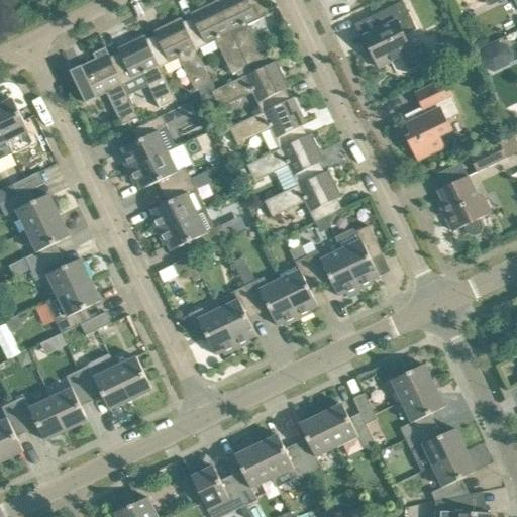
[(248,66),(255,62),(265,58),(259,45),(252,43),(244,26),(270,15),(262,0),(218,0),(217,1),(248,66)]
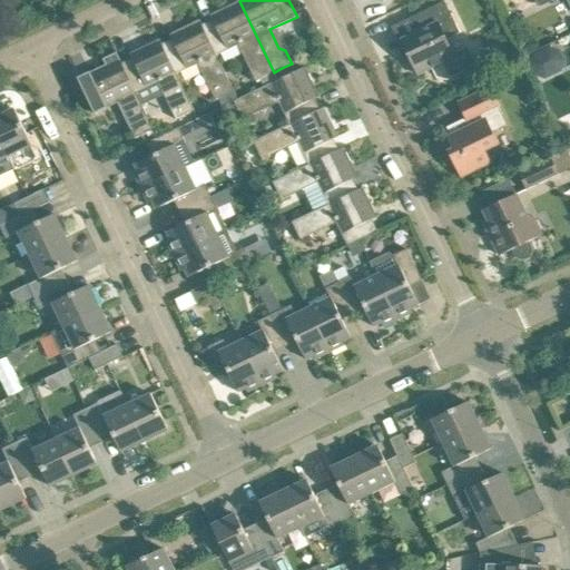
[(256,80),(274,72),(239,1),(226,7),(229,12),(203,25),(202,25),(216,56),(217,55),(238,45),(256,80)]
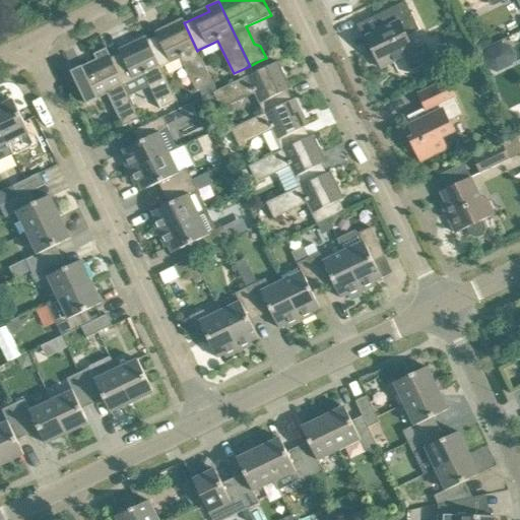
[(407,37),(411,35),(420,29),(406,1),(358,24),(364,38),(363,38),(365,44),(367,43),(370,49),(372,48),(381,68),(405,57),(412,70),(434,59),(427,44),(413,50),(407,37)]
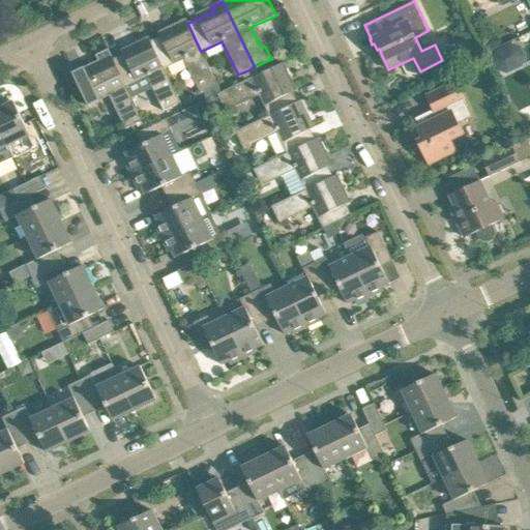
[(187,23),(188,23),(186,19),(173,25),(175,29),(151,40),(150,41),(164,69),(165,69),(184,59),(201,93),(217,85),(202,51),(201,52),(187,23)]
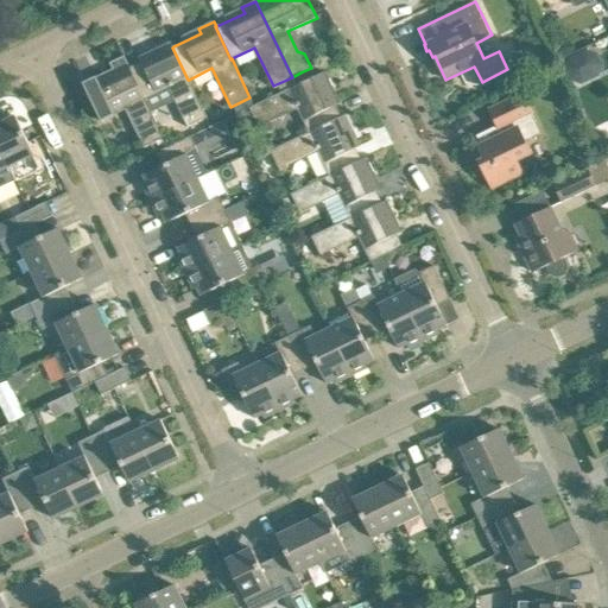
[(172,48),(173,46),(171,42),(156,49),(158,54),(131,68),(130,68),(145,100),(146,100),(169,88),(188,127),(207,118),(189,80),(188,80),(172,48)]
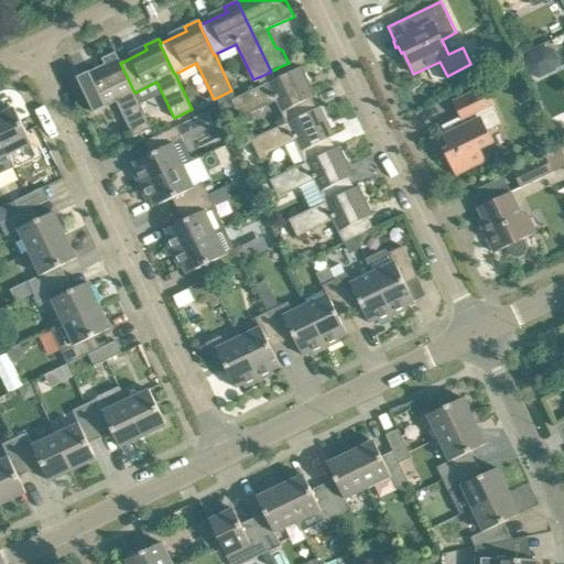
[(528,53),(524,65),(529,75),(540,78),(556,71),(560,60),(554,51),(543,46),(528,53)]
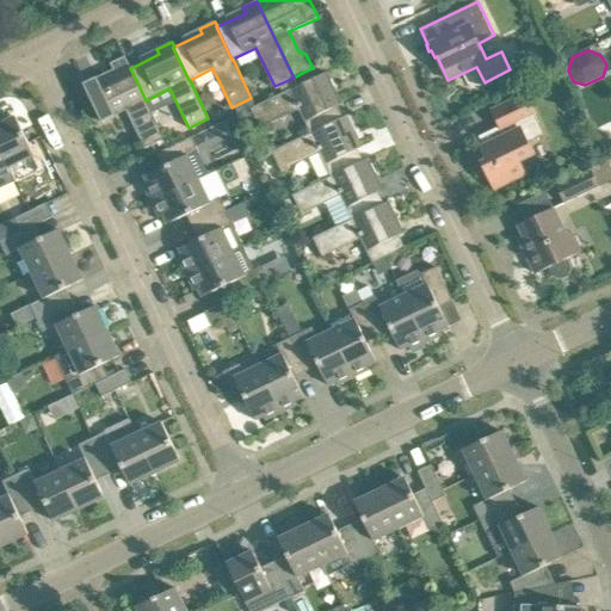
[(130,68),(131,68),(128,62),(113,69),(116,75),(86,88),(102,122),(131,107),(141,127),(139,134),(146,148),(165,139),(147,100),(146,100),(130,68)]
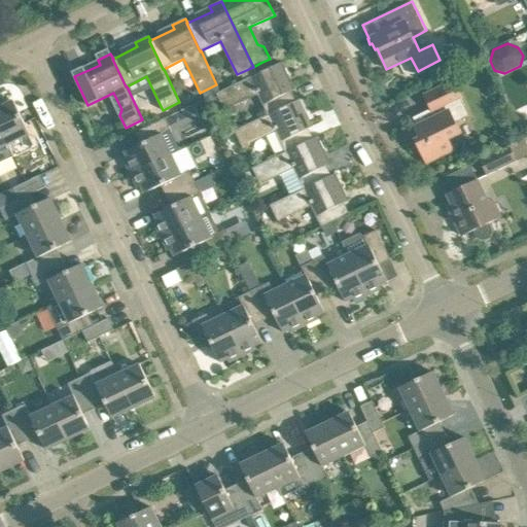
[(268,115),(295,101),(284,77),(288,74),(282,62),(216,94),(224,110),(258,95),(268,115)]
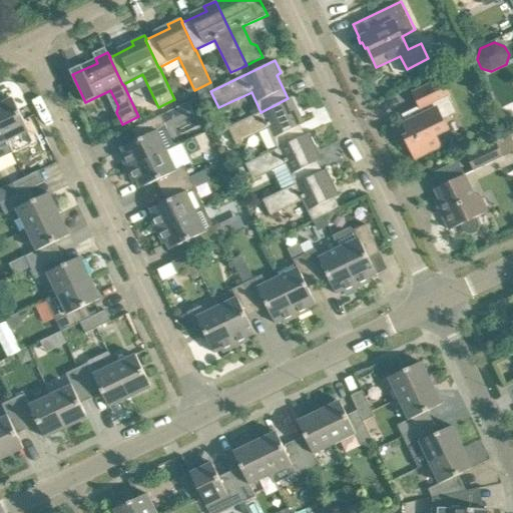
[(415,158),(433,149),(441,146),(436,135),(448,129),(443,118),(456,112),(448,95),(449,94),(442,79),(431,84),(413,92),(420,106),(403,114),(407,122),(404,124),(409,135),(405,137),(415,158)]
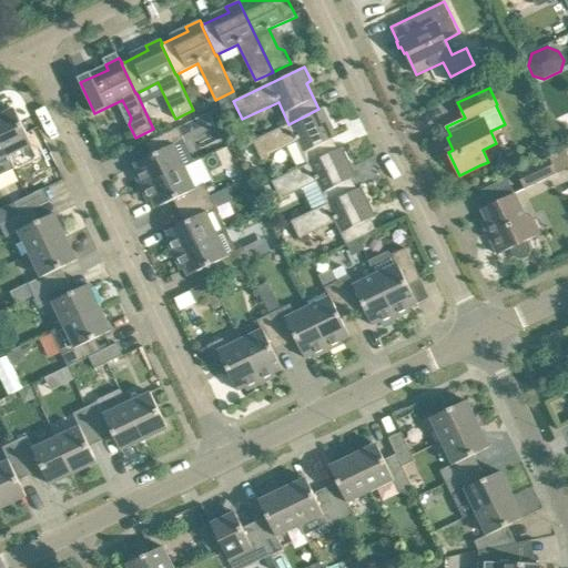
[(220,108),(224,118),(235,112),(231,102),(220,108)]
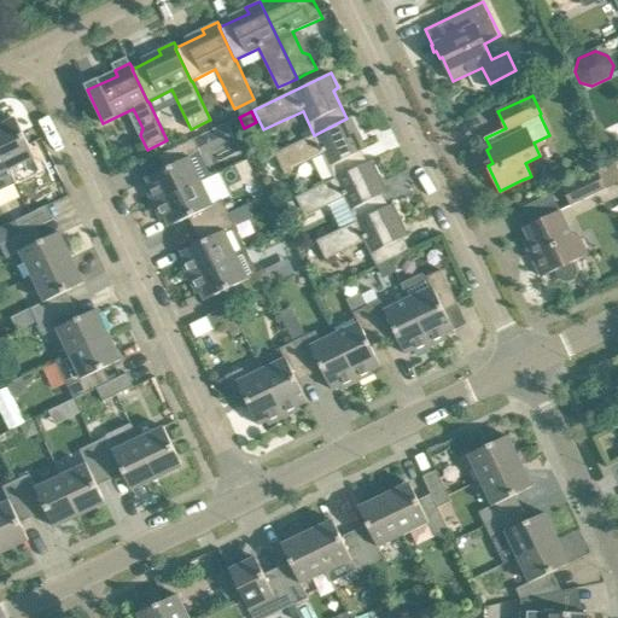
[(368,163),(368,162),(354,134),(360,132),(353,116),(347,118),(314,135),(274,153),(284,174),(324,155),(334,179),(368,163)]
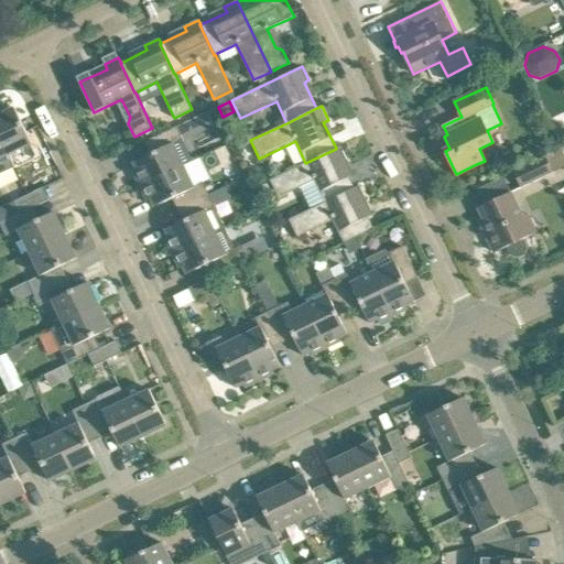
[(0,136),(9,154),(12,153),(32,143),(14,108),(0,114),(0,136)]
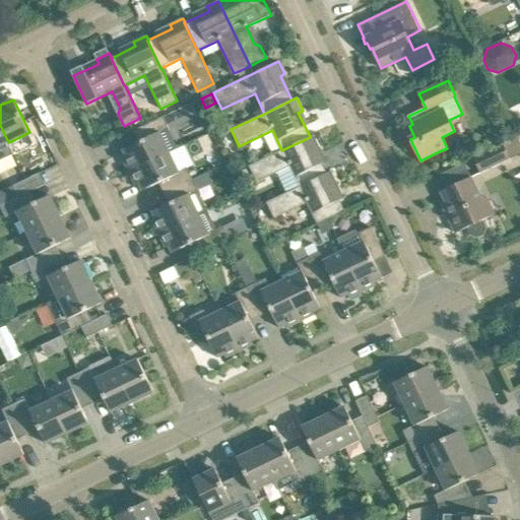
[(144,139),(123,149),(126,156),(123,158),(129,172),(170,152),(178,148),(169,129),(163,117),(157,120),(139,128),(144,139)]
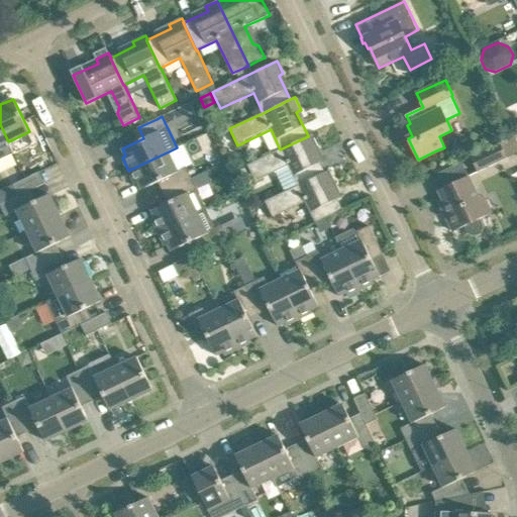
[(280,149),(247,165),(255,182),(275,172),(285,192),(297,185),(298,186),(325,173),(325,172),(314,148),(318,146),(312,133),(308,135),(308,136),(280,149)]
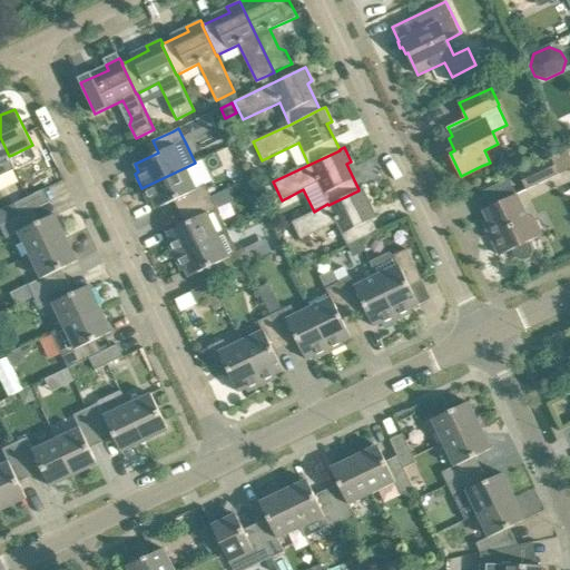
[(527,189),(559,174),(551,157),(518,173),(527,189)]
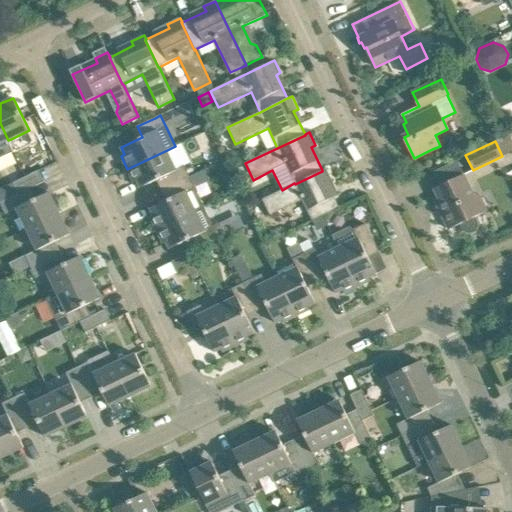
[(190,177),(186,167),(184,165),(176,169),(167,150),(127,169),(134,182),(137,181),(140,188),(161,178),(166,188),(190,177)]
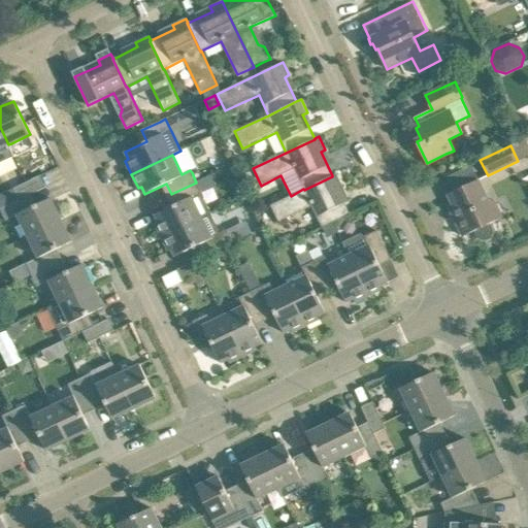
[(252,171),(241,176),(246,186),(256,180),(252,171)]
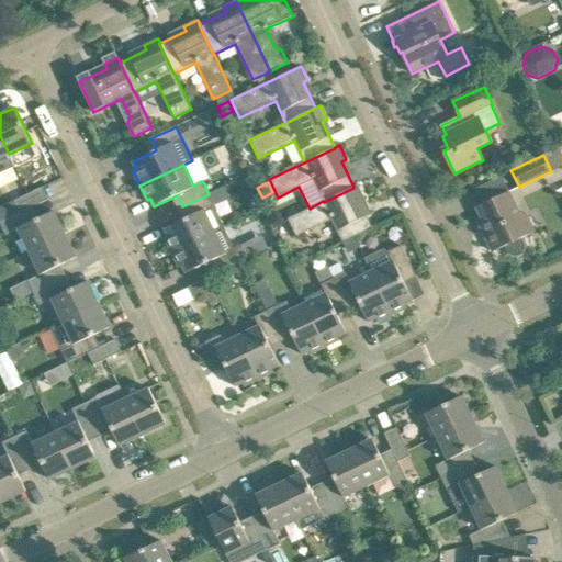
[(333,220),(343,243),(373,228),(360,201),(364,199),(358,184),(353,187),(353,188),(324,202),(323,201),(310,209),(288,218),(296,237),(333,220)]
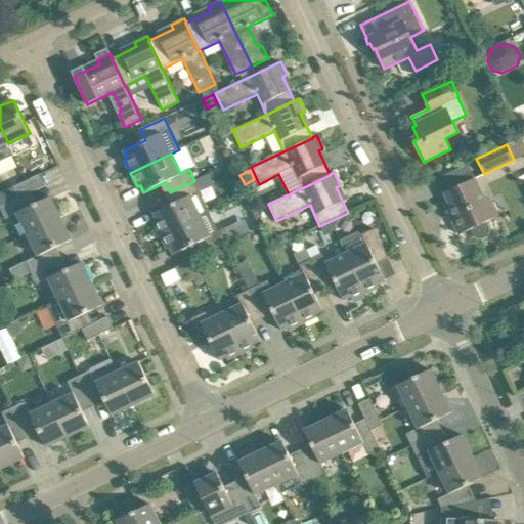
[(26,195),(45,186),(39,175),(14,187),(19,199),(26,195)]
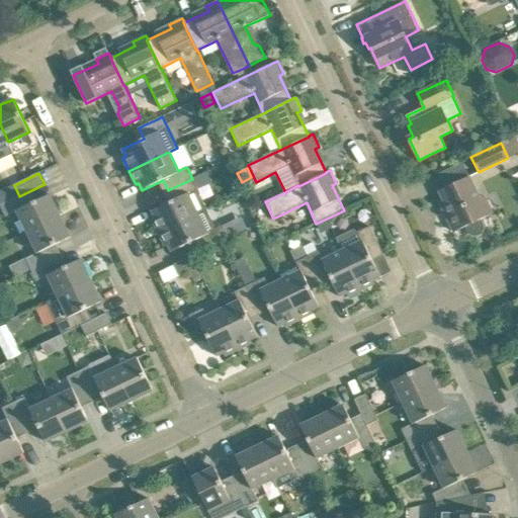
[(488,216),(480,197),(469,176),(439,191),(449,210),(444,212),(454,233),(466,226),(469,232),(472,235),(478,235),(480,234),(482,231),(483,227),(482,224),(480,220),(488,216)]
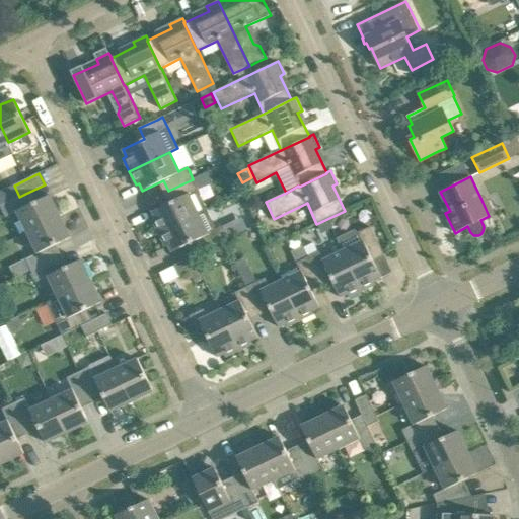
[(207,210),(197,189),(193,179),(168,191),(173,201),(152,211),(155,218),(152,220),(159,233),(207,210)]
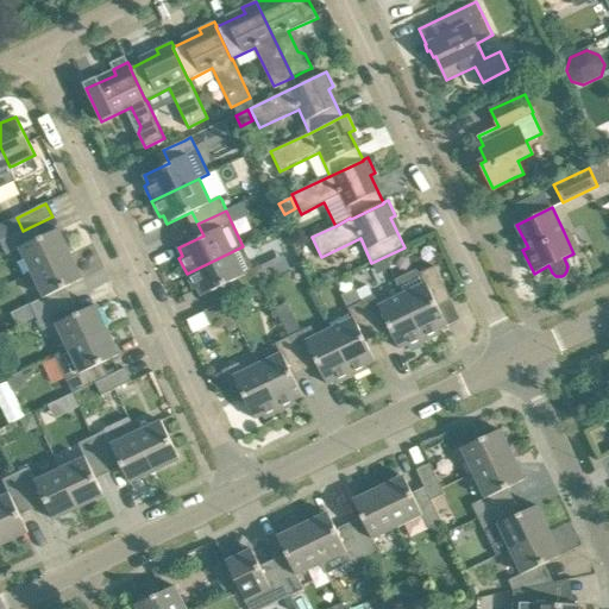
[(36,240),(30,227),(23,231),(0,240),(6,255),(20,249),(32,272),(71,253),(60,228),(36,240)]
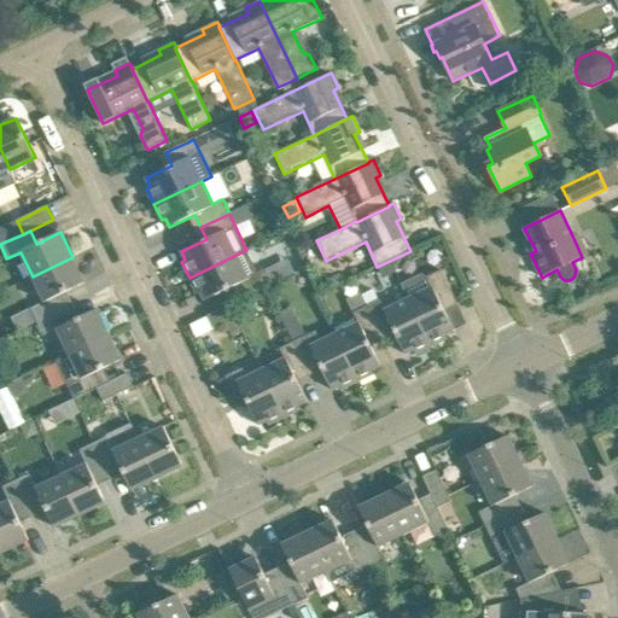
[(267,269),(257,273),(246,250),(190,278),(197,293),(200,292),(205,301),(229,289),(235,301),(237,302),(274,284),(267,269)]
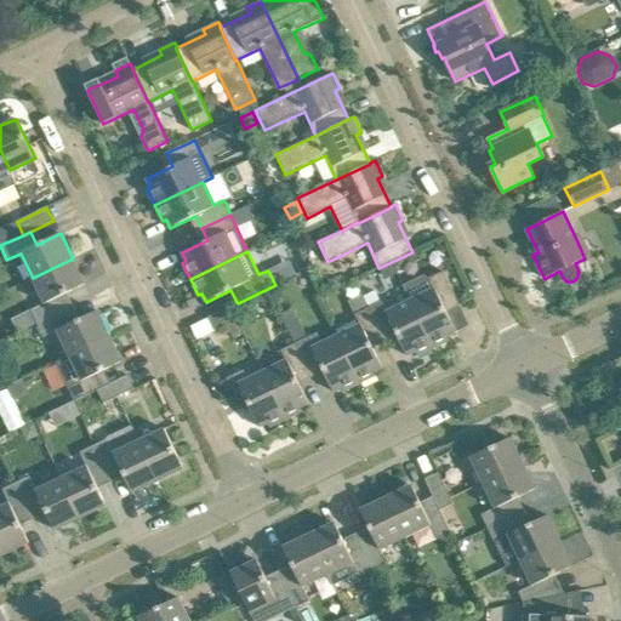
[(38,324),(67,309),(61,296),(85,285),(73,258),(33,278),(45,303),(30,311),(38,324)]
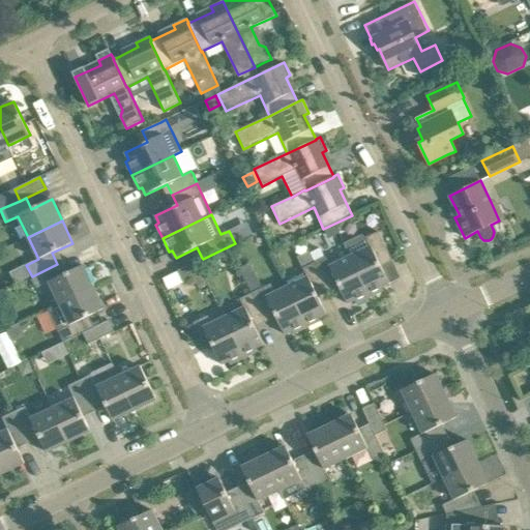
[(371,246),(350,256),(371,297),(384,290),(382,287),(389,284),(379,262),(389,257),(391,261),(392,261),(379,232),(365,238),(371,246)]
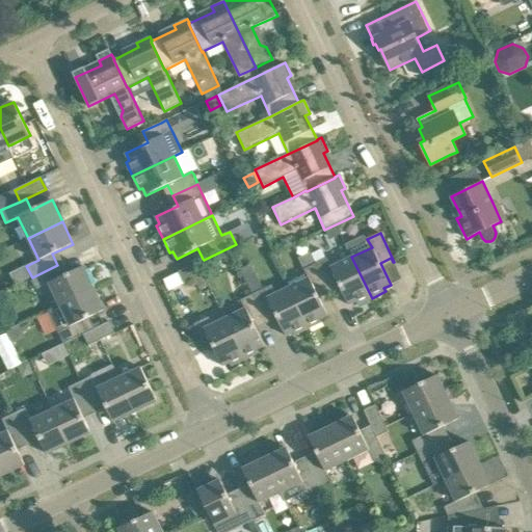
[(357,304),(372,298),(351,257),(351,258),(331,267),(327,258),(316,264),(327,288),(339,283),(349,304),(356,301),(357,304)]
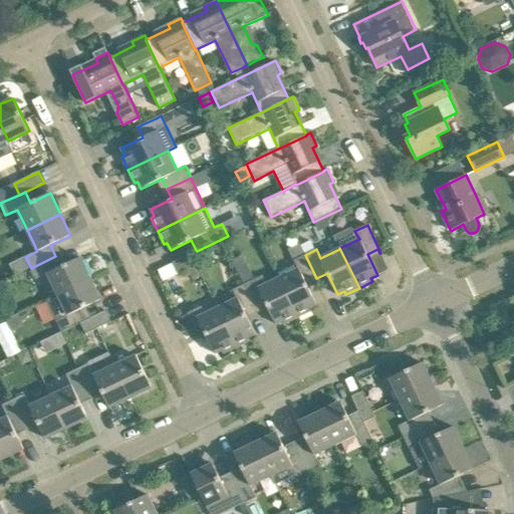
[(193,280),(202,276),(192,253),(173,262),(178,274),(188,269),(193,280)]
